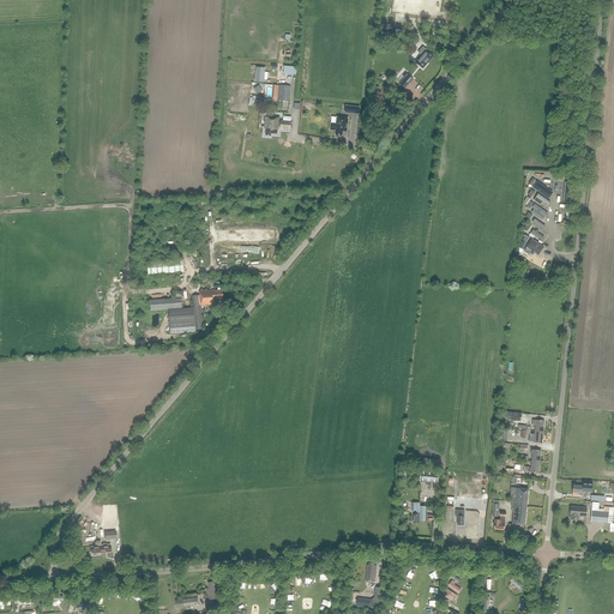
[(422,50),(420,54),(421,55),(415,62),(423,68),(434,55),(427,49),(423,53),(422,50)]
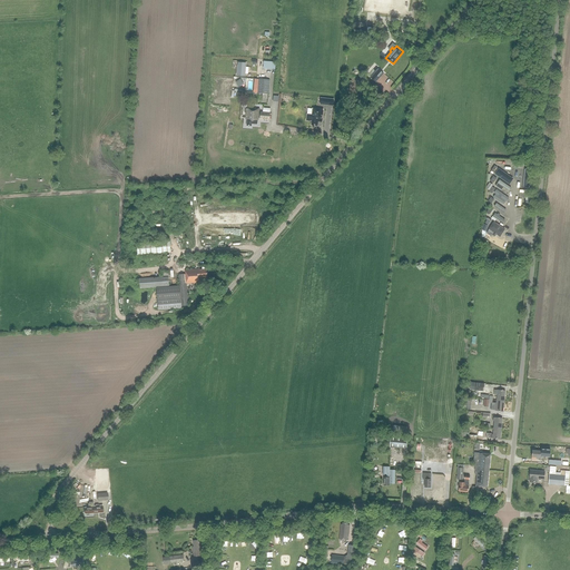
[(237,65),(236,77),(241,77),(241,78),(244,78),(244,76),(244,75),(245,66),(237,65)]
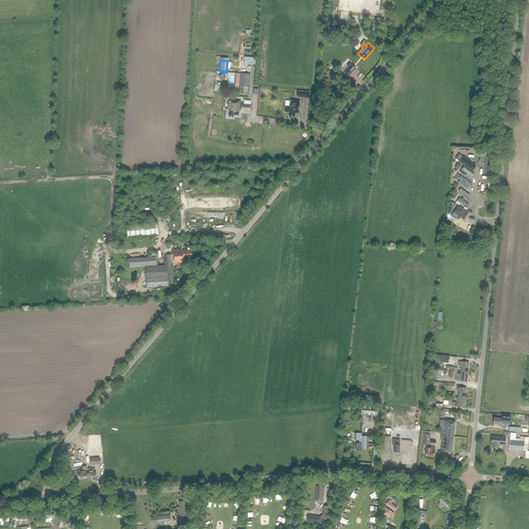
[(344,72),(348,75),(355,68),(349,62),(347,65),(349,67),(344,72)]
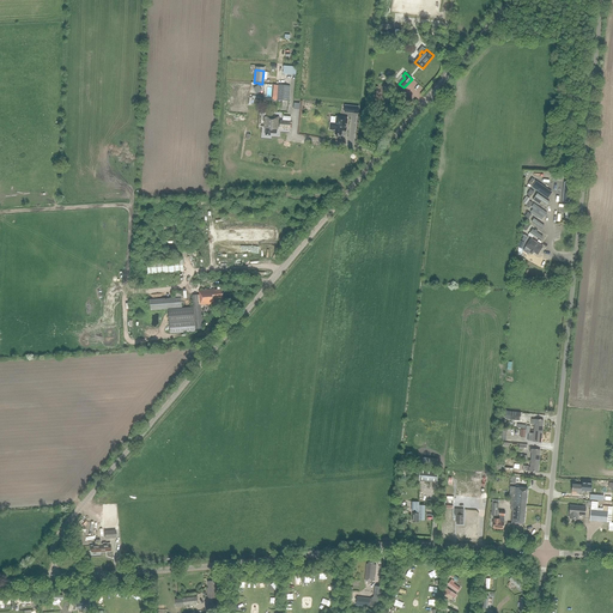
[(289,101),(290,86),(278,85),(277,101),(289,101)]
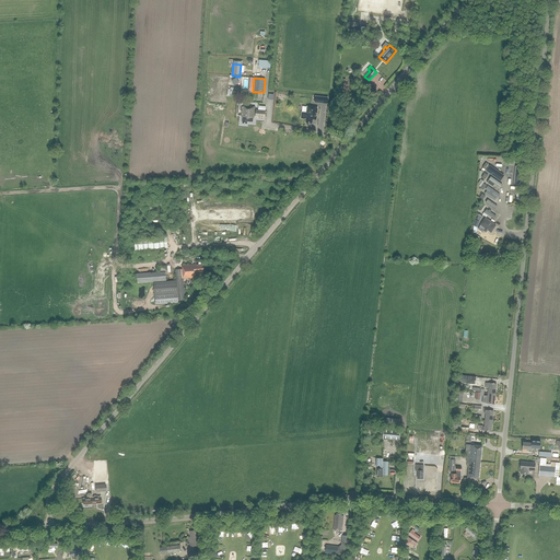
[(243,124),(247,124),(247,121),(253,121),(253,118),(254,118),(254,116),(255,116),(256,112),(254,112),(255,107),(246,106),(246,107),(243,107),(242,117),(243,117),(243,124)]
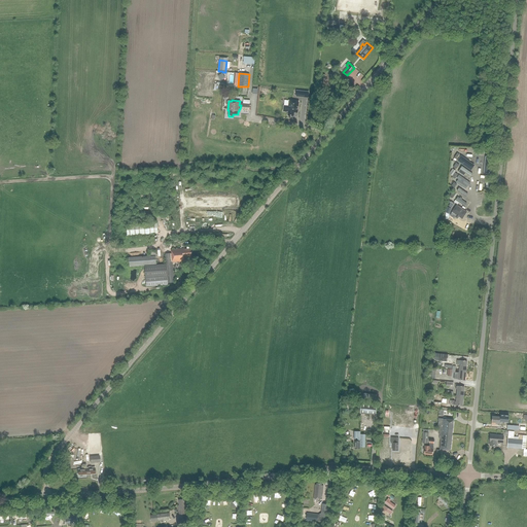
[(241,103),(241,105),(240,109),(240,110),(249,111),(250,100),(243,100),(243,103),(241,103)]
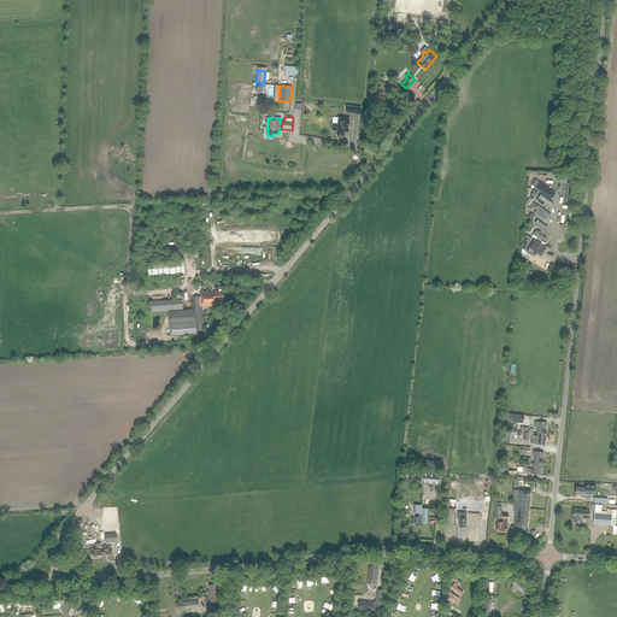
[(348,133),(350,118),(338,117),(338,124),(331,123),(331,130),(338,131),(336,136),(344,136),(345,131),(348,133)]
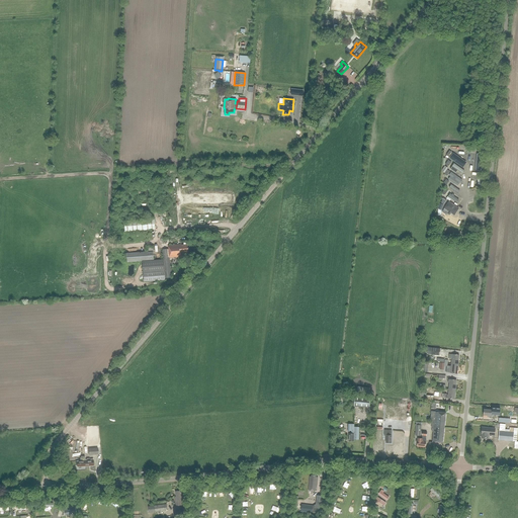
[(449,158),(462,167),(466,163),(453,153),(449,158)]
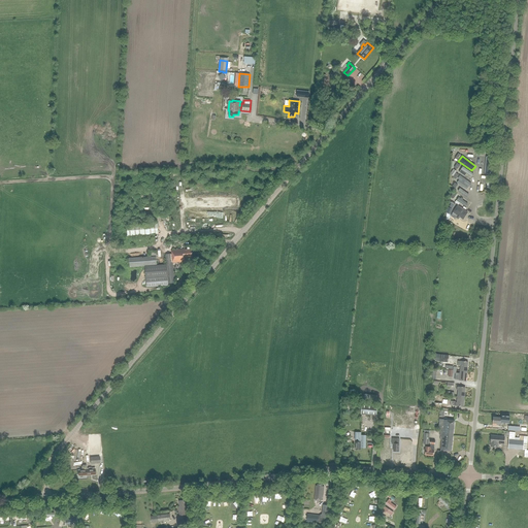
[(463,167),(459,172),(465,175),(466,173),(471,177),(473,174),(463,167)]
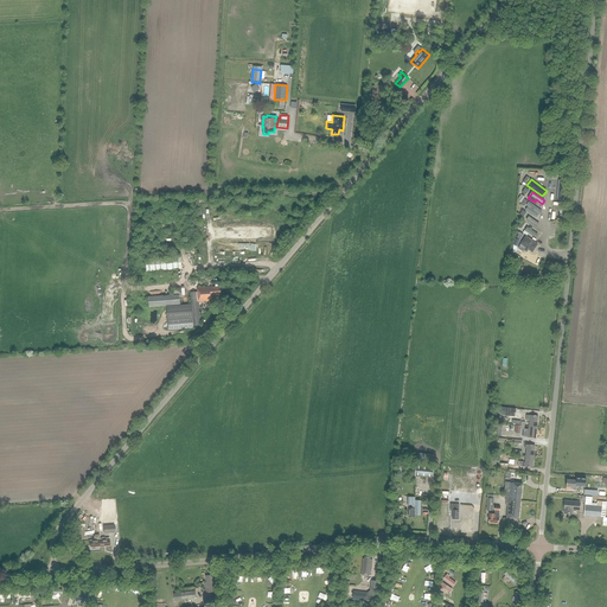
[(529,202),(526,205),(528,206),(525,210),(537,218),(542,211),(529,202)]
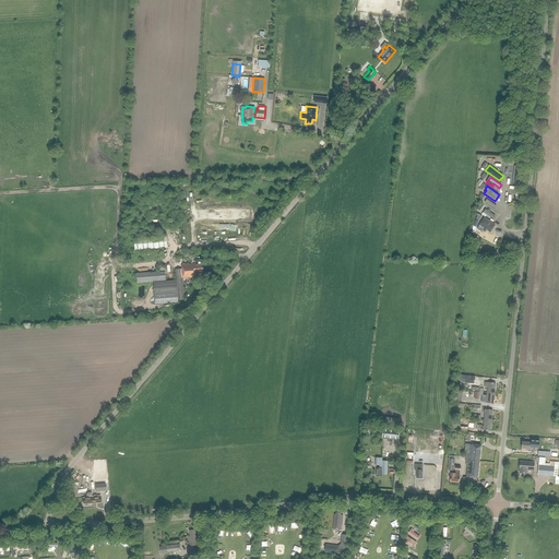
[(496,205),(486,200),(485,202),(495,209),(496,205)]
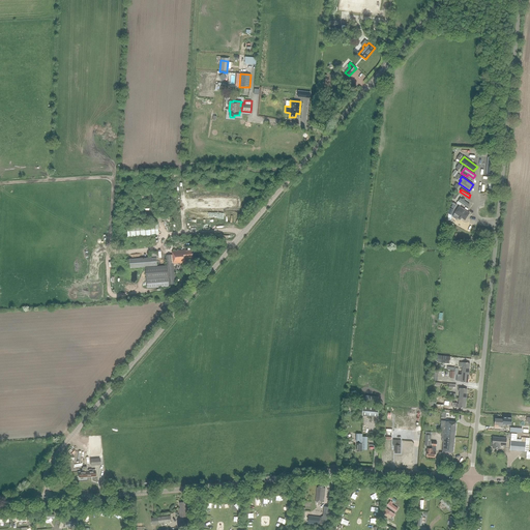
[(469,204),(461,198),(457,203),(461,205),(462,203),(467,207),(469,204)]
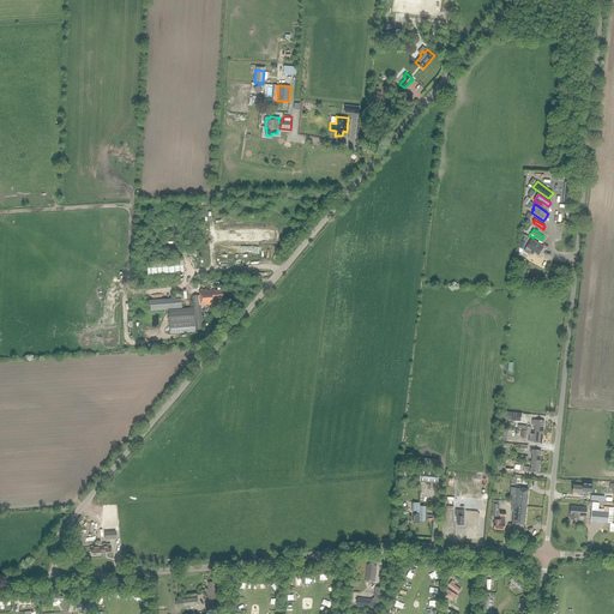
[(545,247),(533,239),(527,247),(531,251),(530,252),(533,254),(535,252),(539,256),(545,247)]
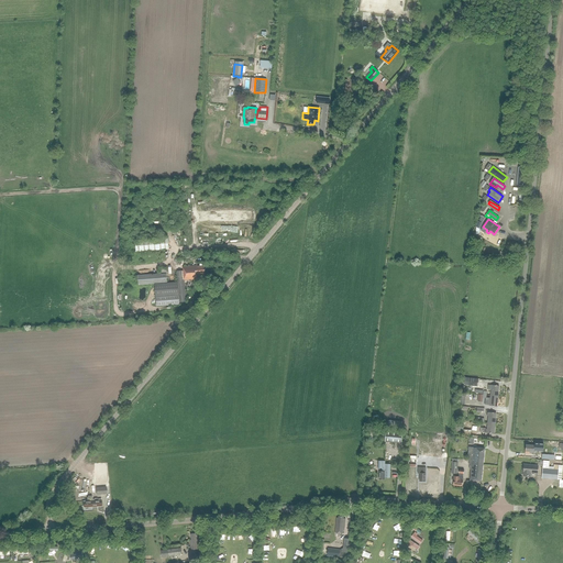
[(168,238),(135,240),(135,252),(168,250),(168,238)]
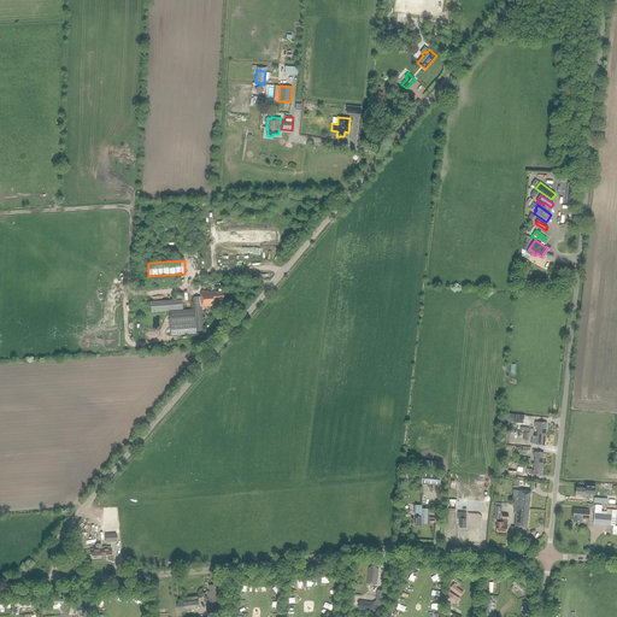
[(194,311),(170,312),(171,325),(171,335),(197,333),(197,331),(204,330),(203,316),(215,315),(213,306),(217,305),(217,301),(224,300),(224,292),(216,292),(200,293),(201,298),(194,298),(194,311)]
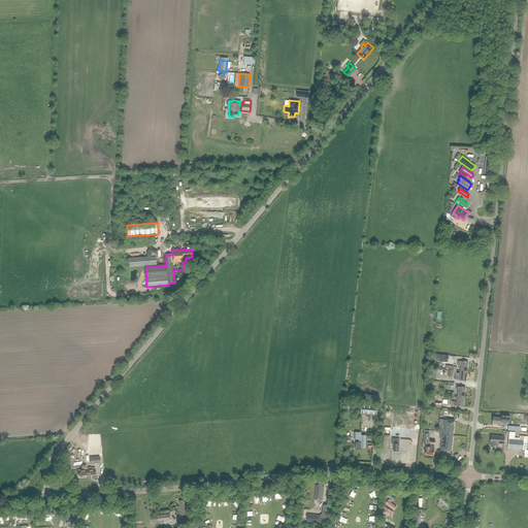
[(129,258),(130,267),(157,265),(156,251),(150,252),(150,256),(129,258)]
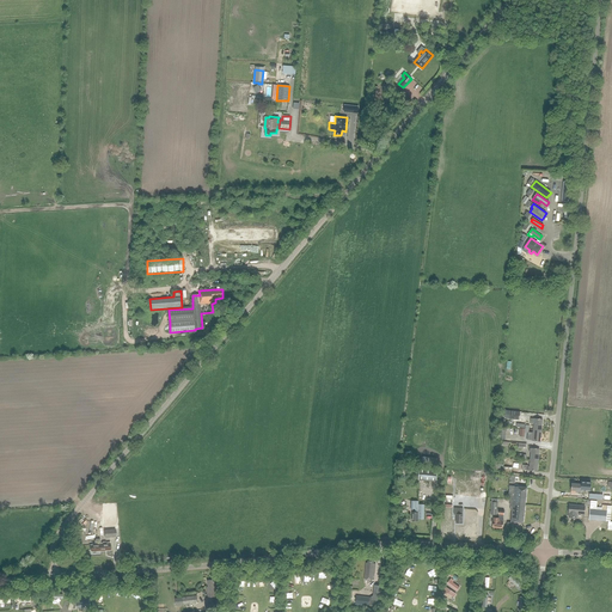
[(506,410),(505,418),(519,420),(520,411),(506,410)]
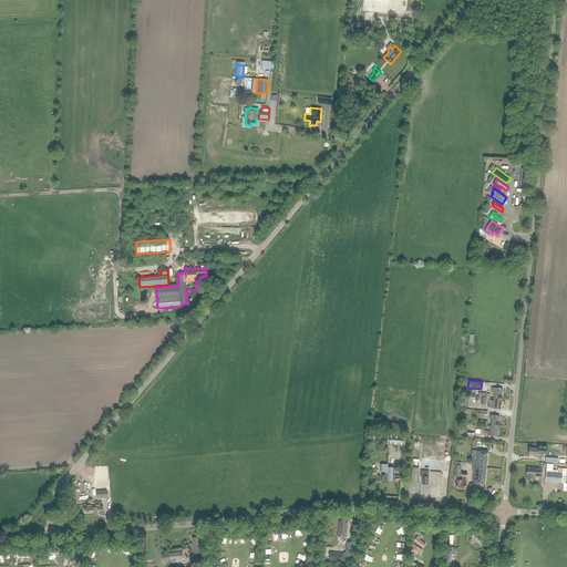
[(494,399),(502,399),(503,389),(492,388),(491,392),(495,392),(494,399)]
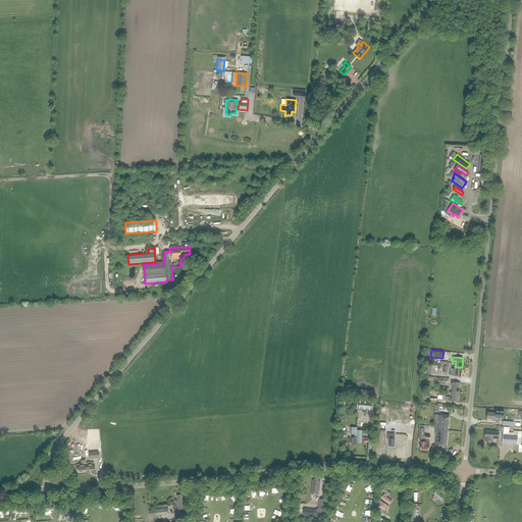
[(451,385),(453,385),(453,392),(459,393),(460,382),(452,382),(451,385)]
